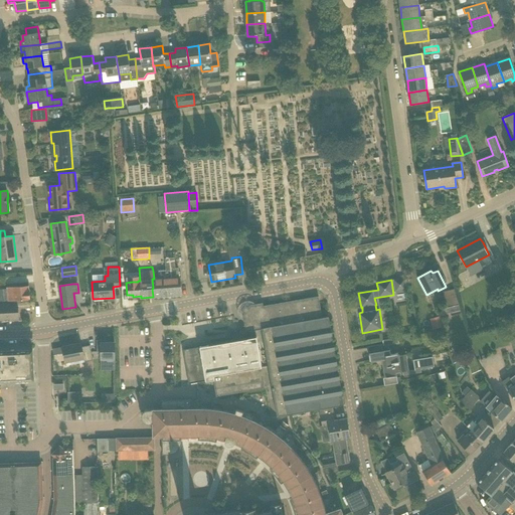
[(7,289),(0,289),(0,301),(1,301),(8,300),(8,301),(30,299),(28,286),(7,288),(7,289)]
